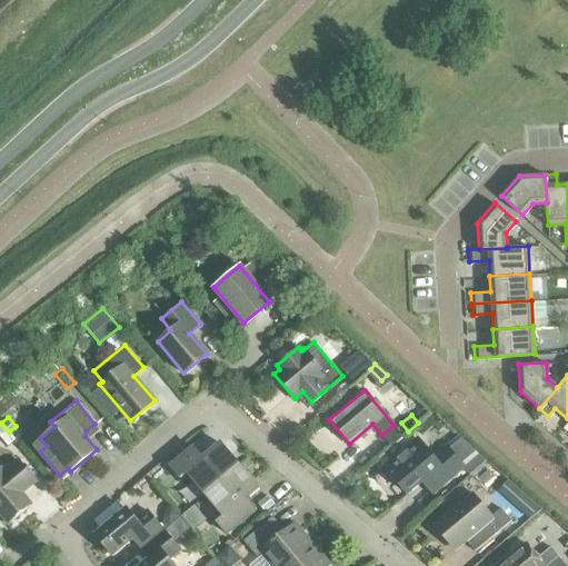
[(1,421),(0,423),(0,436),(6,444),(15,437),(9,432),(1,423),(1,421)]
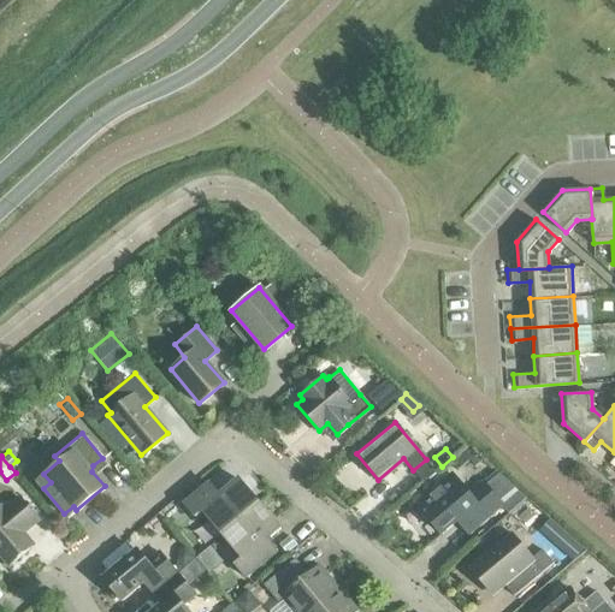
[(426,459),(413,470),(423,481),(436,470),(426,459)]
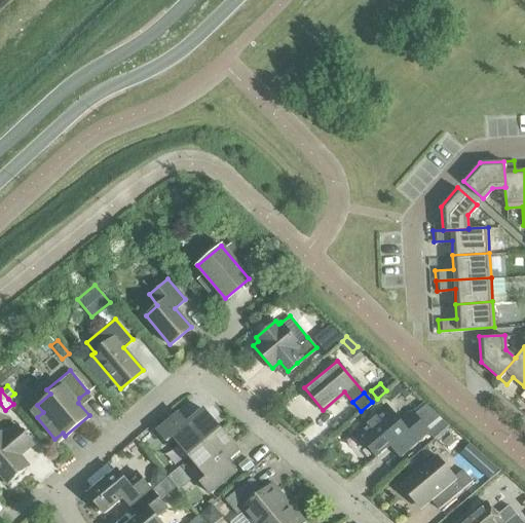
[(384,404),(354,430),(376,454),(394,439),(403,450),(426,430),(411,411),(400,421),(384,404)]
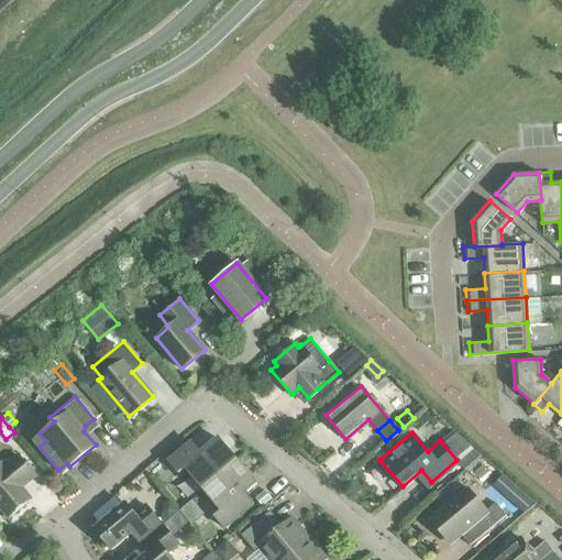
[(184,467),(202,489),(237,460),(217,437),(199,452),(190,441),(167,460),(177,472),(184,467)]
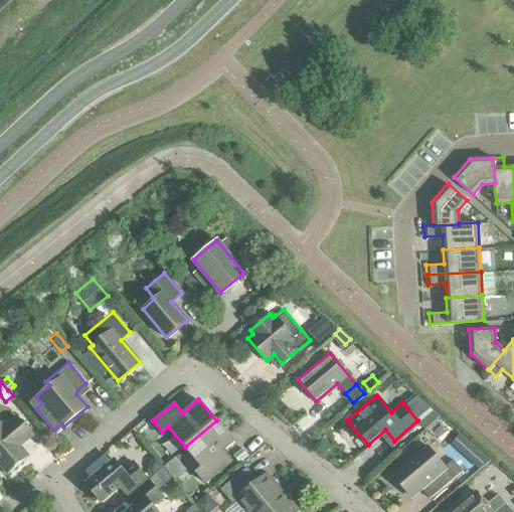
[(414,407),(427,423),(438,414),(422,401),(414,407)]
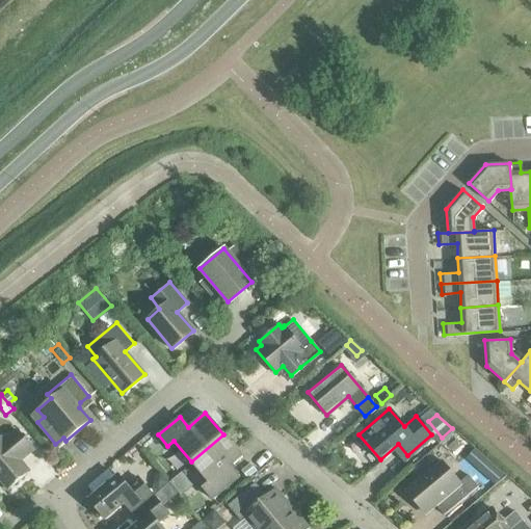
[(23,456),(32,448),(16,428),(3,440),(0,435),(0,480),(6,487),(28,469),(19,457),(22,454),(23,456)]
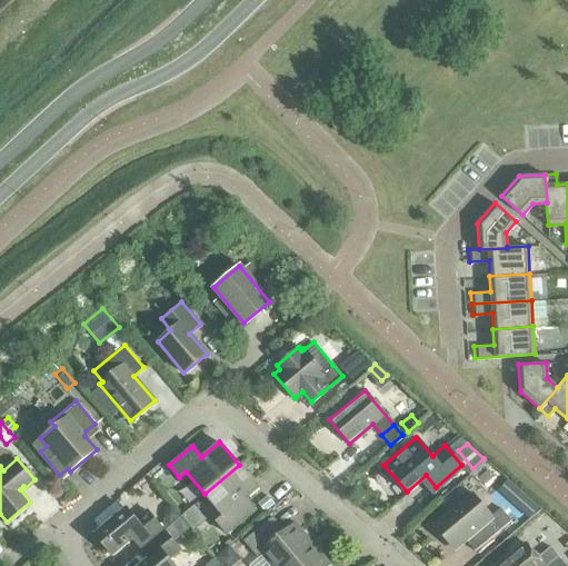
[(239,465),(205,494),(222,515),(216,520),(226,533),(255,509),(245,498),(258,487),(239,465)]
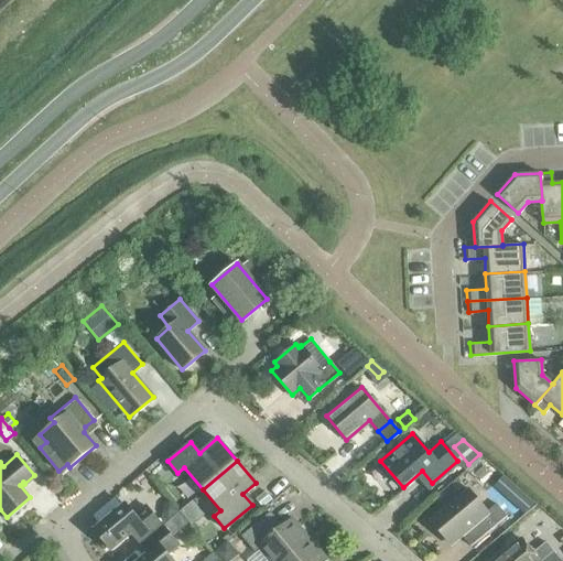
[(468,488),(433,518),(452,540),(459,533),(469,545),(506,515),(495,503),(486,510),(468,488)]
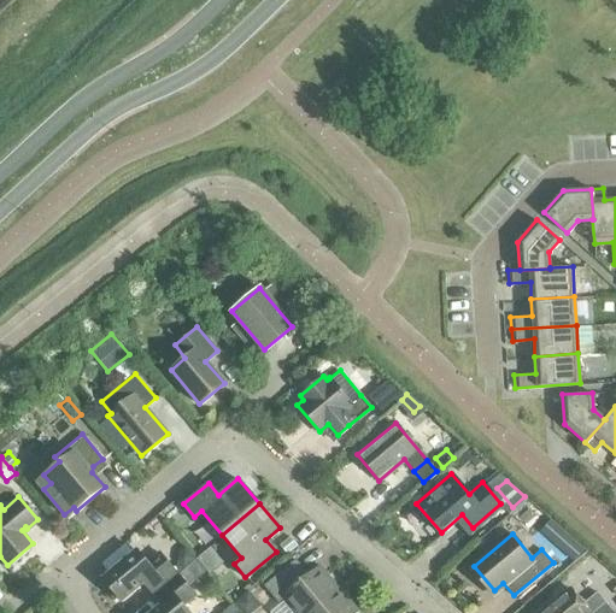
[(565,534),(556,546),(573,560),(582,548),(565,534)]
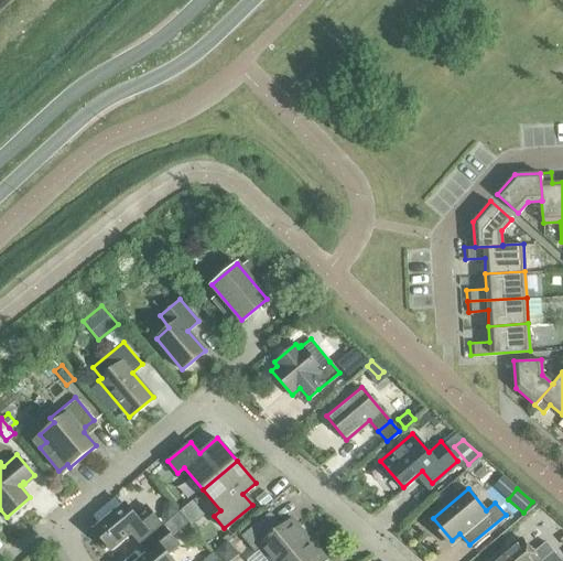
[(264,489),(255,497),(261,506),(271,498),(264,489)]
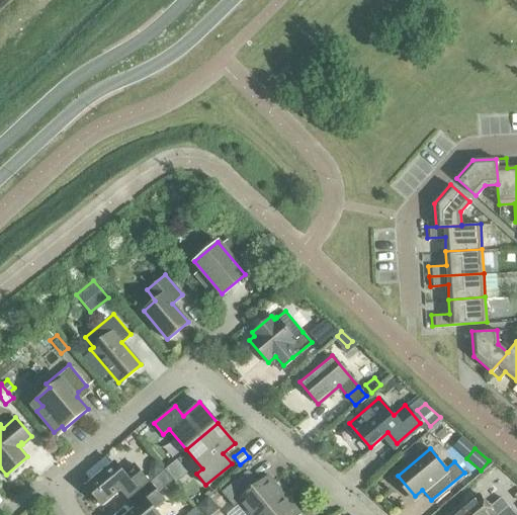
[(143,467),(142,474),(148,481),(163,468),(155,457),(143,467)]
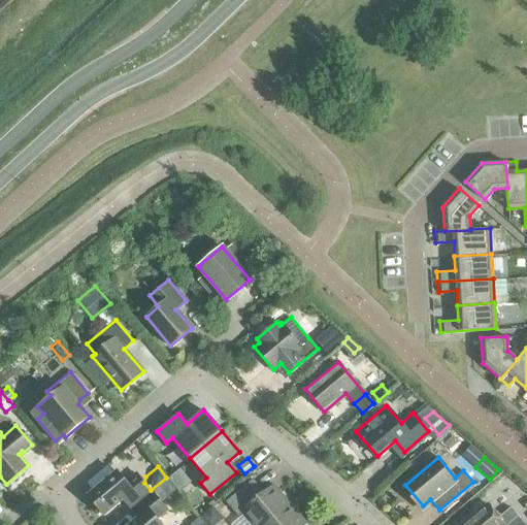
[(178,466),(166,478),(175,488),(178,491),(191,481),(178,466)]
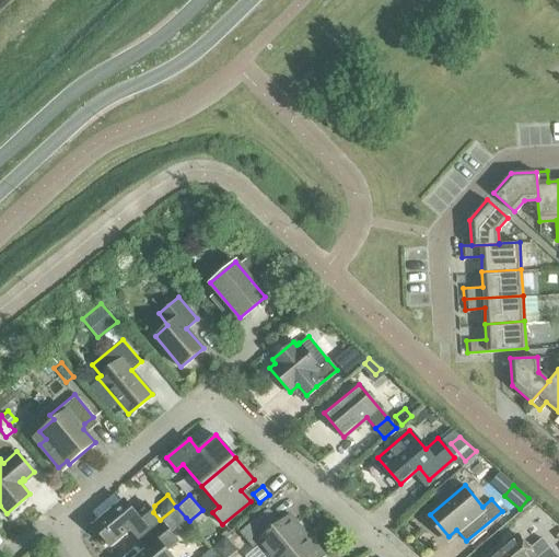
[(129,529),(138,538),(160,520),(153,512),(143,501),(132,510),(124,499),(95,522),(99,526),(95,529),(106,542),(109,538),(113,543),(129,529)]
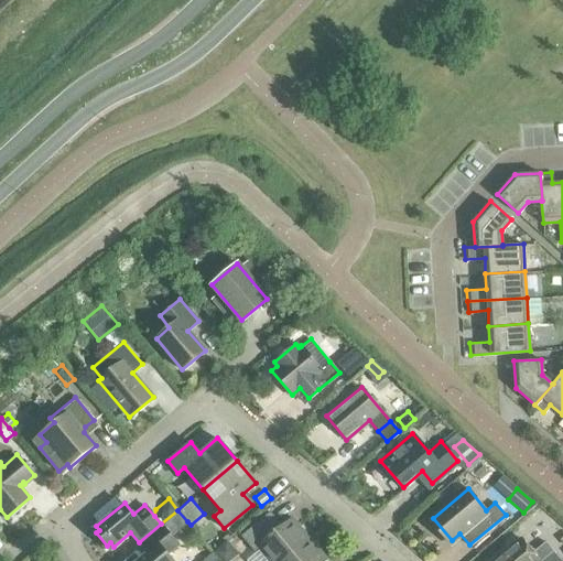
[(177,510),(161,524),(170,535),(187,521),(177,510)]
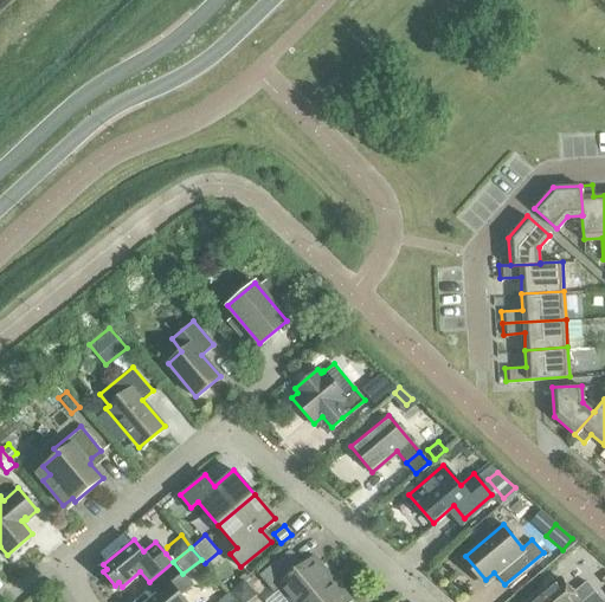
[(276,587),(288,601),(302,601),(333,577),(314,555),(302,564),(296,563),(285,551),(258,574),(271,590),(276,587)]
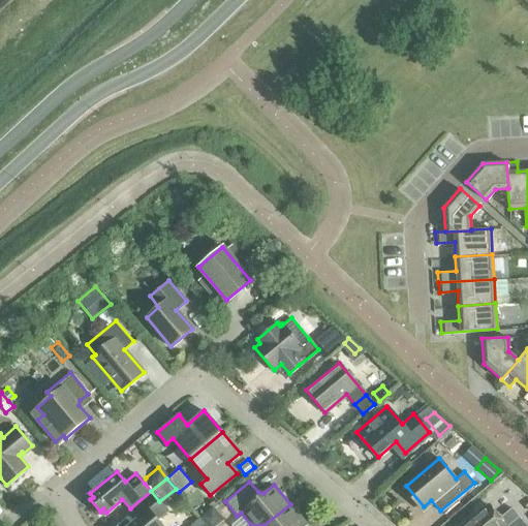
[(151,491),(130,508),(138,518),(128,525),(162,525),(155,518),(166,509),(159,501),(151,491)]
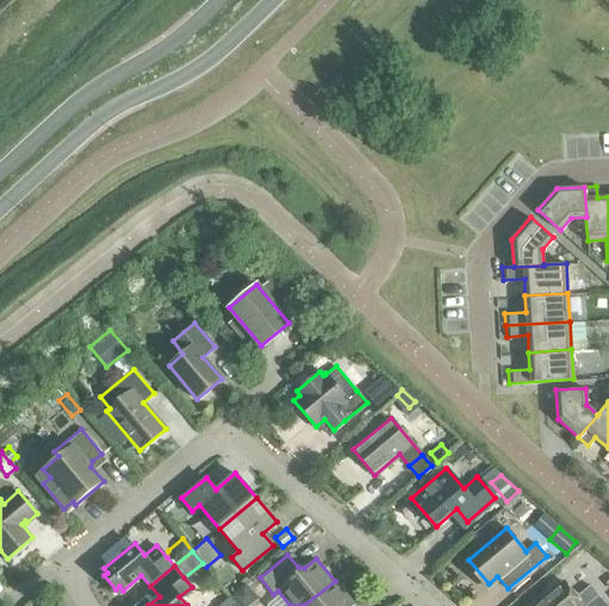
[(607,605),(608,605),(589,583),(576,595),(564,581),(561,583),(560,581),(555,580),(547,587),(547,593),(548,594),(534,605),(607,605)]
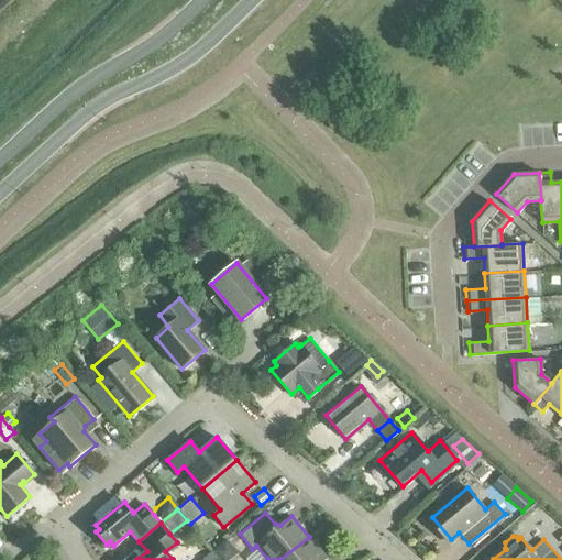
[(309,537),(281,559),(322,559),(327,558),(309,537)]
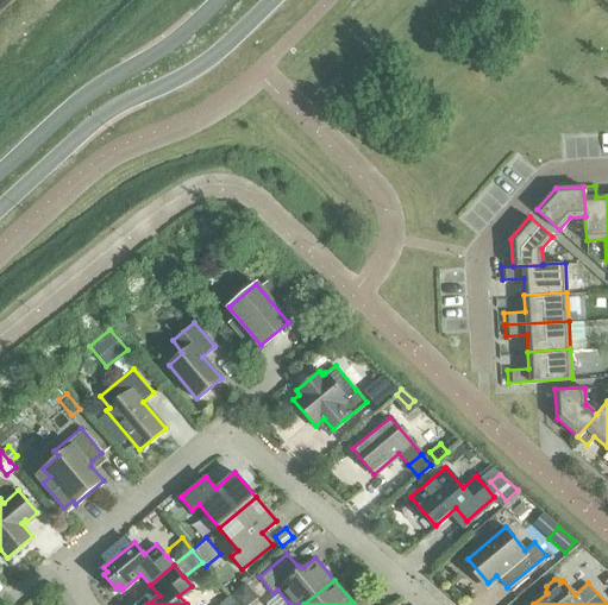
[(244,581),(229,593),(237,603),(238,604),(245,604),(246,604),(246,585),(244,581)]
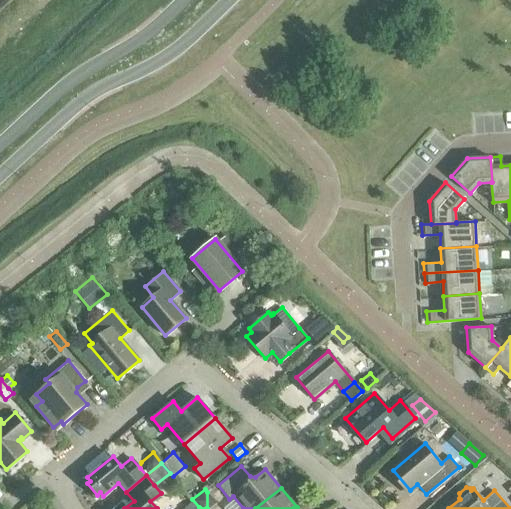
[(192,499),(182,508),(196,508),(199,507),(192,499)]
